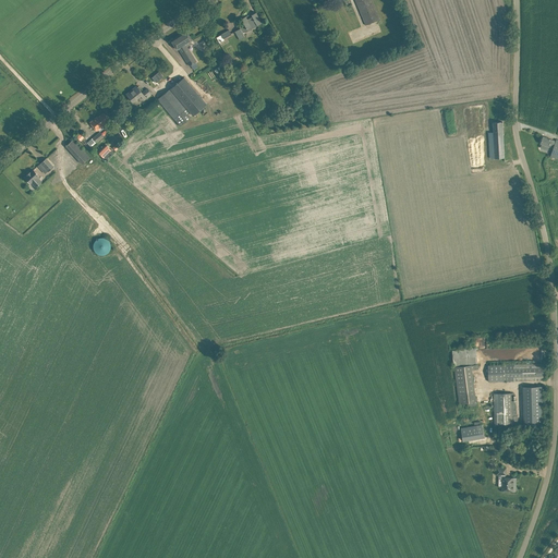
[(354,0),(365,25),(380,19),(372,0),(354,0)]
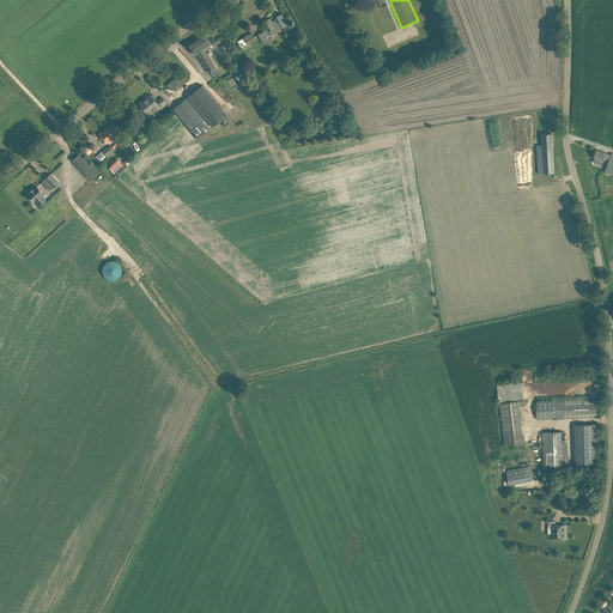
[(283,28),(287,24),(281,13),(275,17),(278,19),(272,22),(271,18),(277,14),(275,14),(265,20),(269,30),(265,32),(263,31),(258,35),(263,43),(268,40),(267,36),(277,32),(277,31),(283,28)]
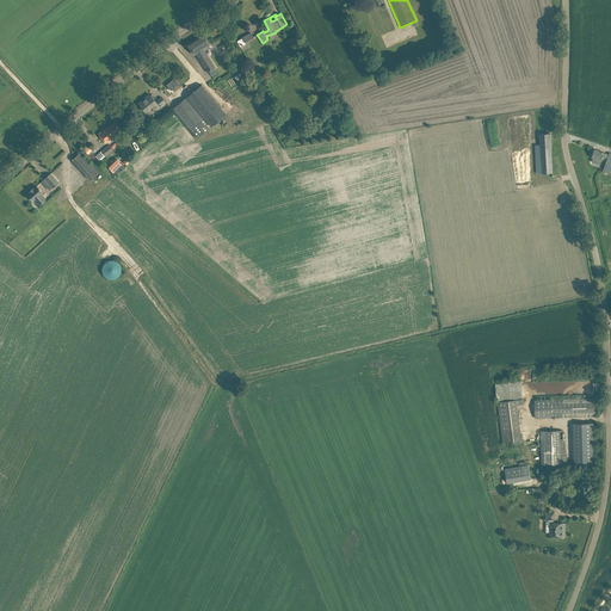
[(242,37),(242,38),(238,41),(240,47),(245,43),(245,42),(253,37),(251,32),(242,37)]
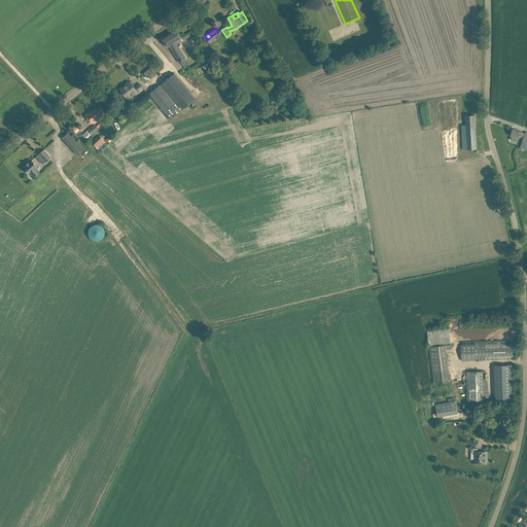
[(177,44),(181,41),(180,38),(181,37),(176,29),(162,38),(167,46),(169,46),(175,41),(177,44)]
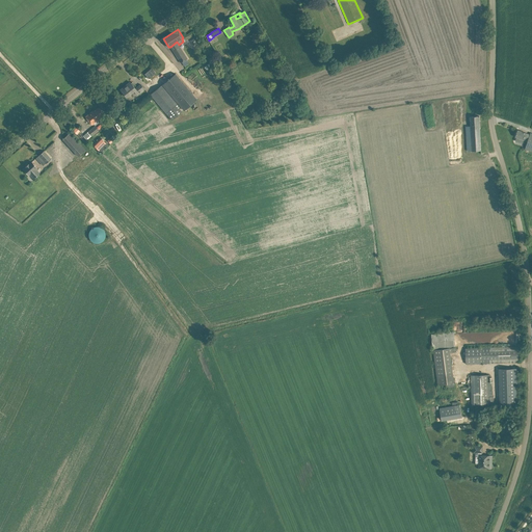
[(187,58),(179,45),(177,42),(170,47),(181,62),(187,58)]
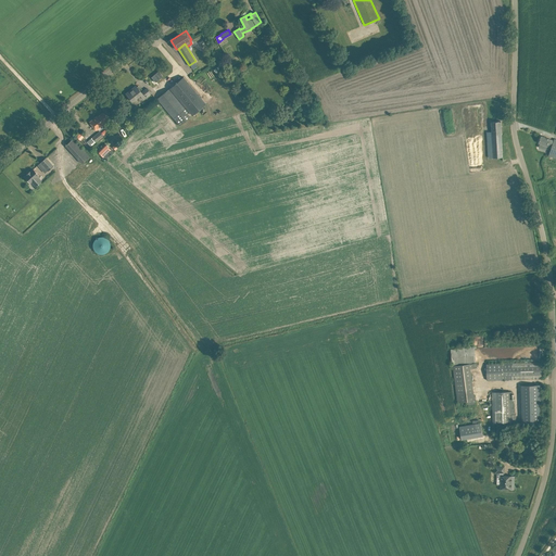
[(159,70),(152,76),(156,81),(164,75),(159,70)]
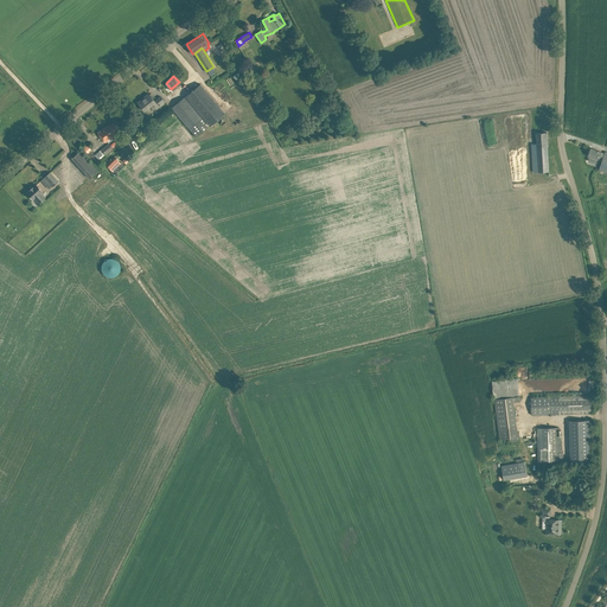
[(210,126),(225,113),(200,83),(172,108),(197,136),(208,127),(204,123),(206,122),(210,126)]
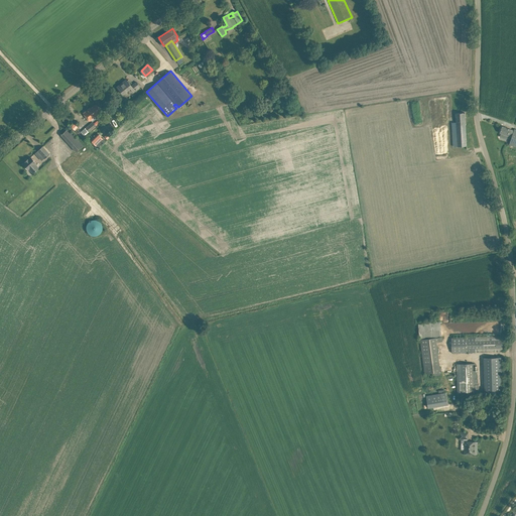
[(133,92),(140,86),(136,82),(131,86),(126,80),(117,87),(123,95),(124,94),(123,93),(130,88),(133,92)]
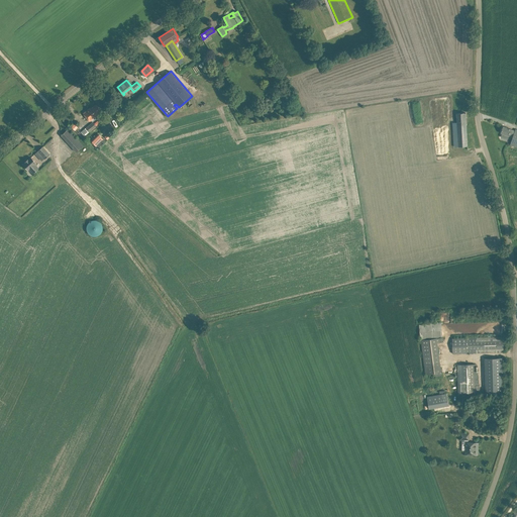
[(95,117),(98,120),(100,122),(99,120),(101,119),(98,115),(97,115),(97,114),(101,111),(96,104),(91,109),(96,116),(95,117)]
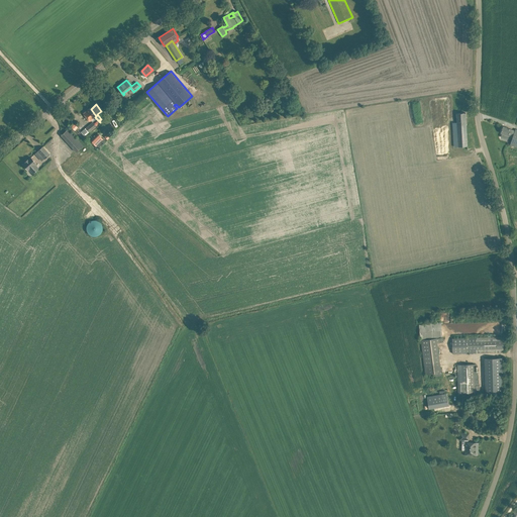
[(90,121),(95,117),(96,116),(91,109),(90,108),(83,113),(90,121)]
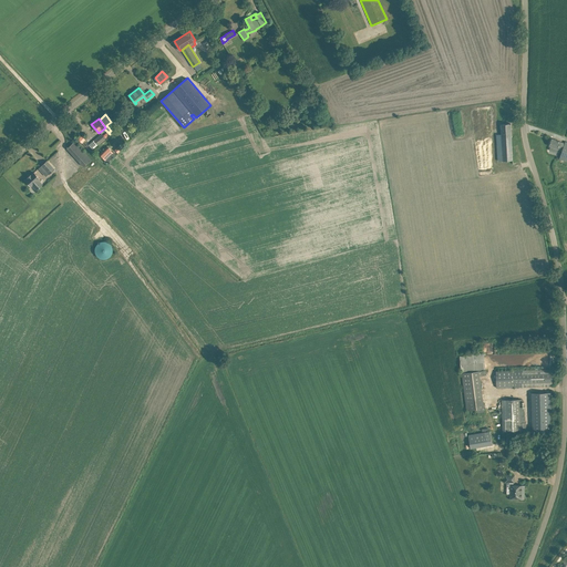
[(497,135),(498,161),(513,160),(511,124),(501,124),(502,134),(497,135)]
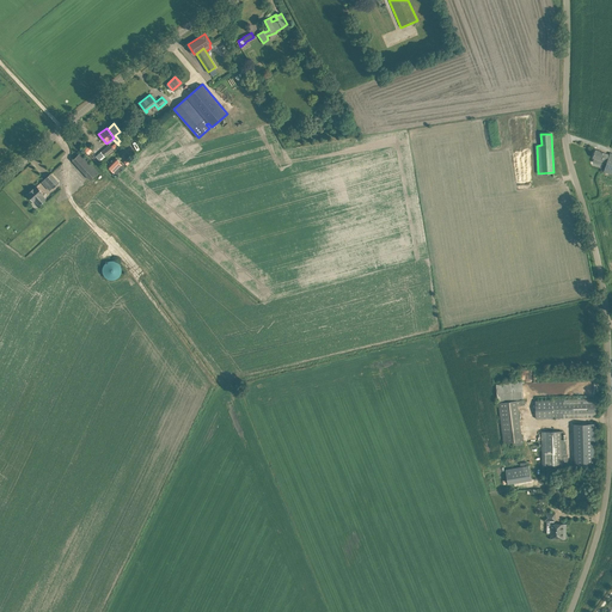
[(116,142),(111,146),(110,145),(102,152),(105,157),(114,150),(118,145),(116,142)]
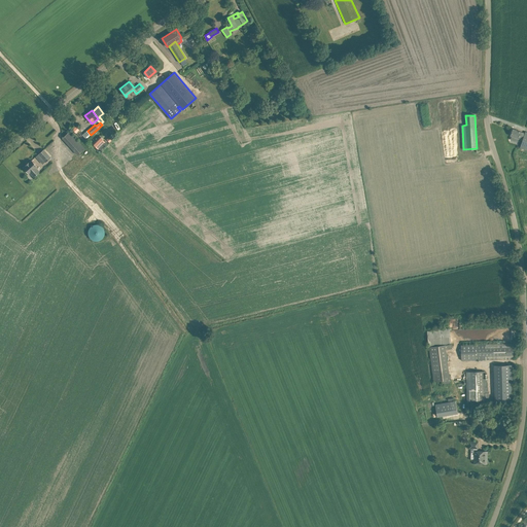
[(513,129),(511,136),(522,139),(523,137),(524,138),(525,133),(521,132),(513,129)]
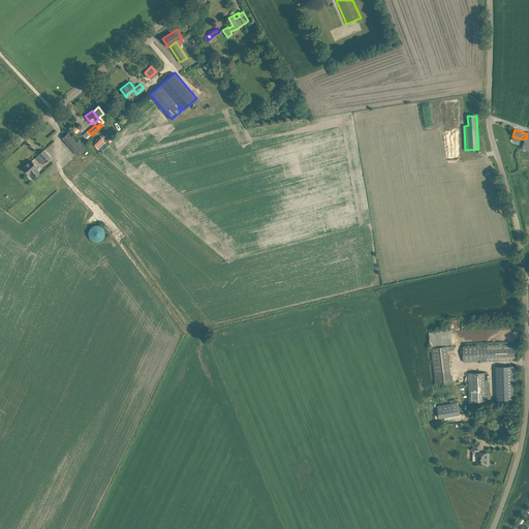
[(60,138),(76,155),(84,149),(68,131),(60,138)]
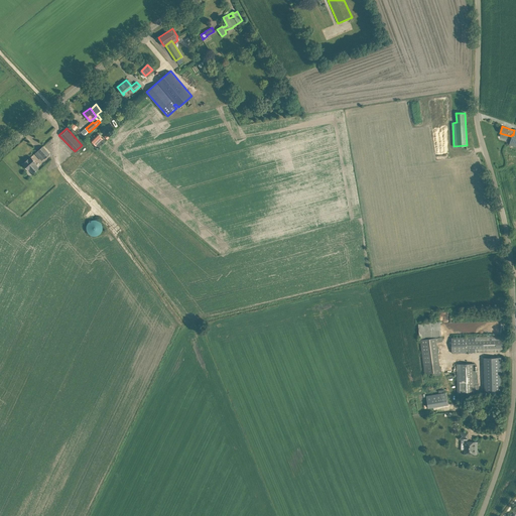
[(98,133),(91,140),(98,148),(105,141),(98,133)]
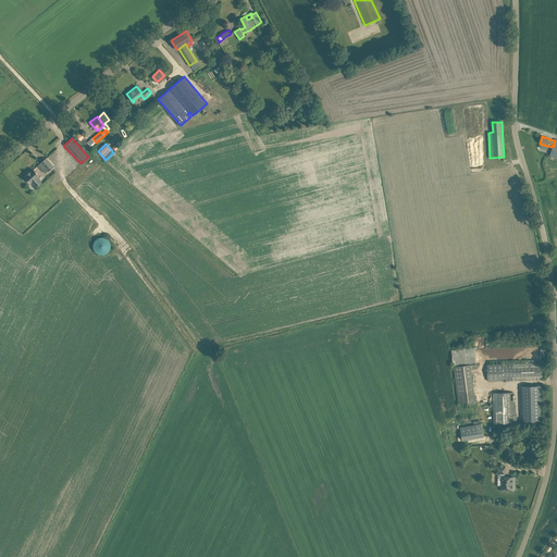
[(40,162),(48,171),(53,166),(46,158),(40,162)]
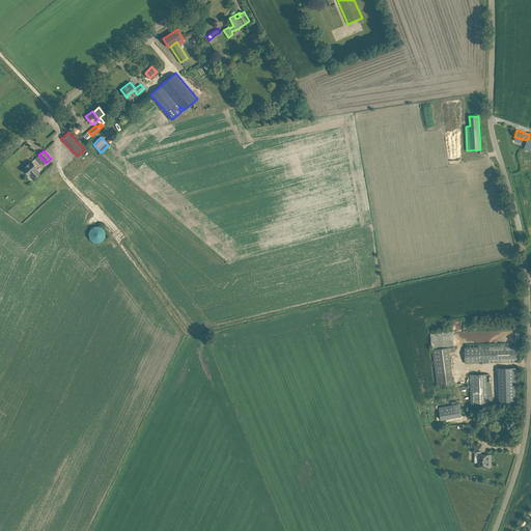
[(37,167),(32,161),(29,164),(28,163),(26,166),(23,169),(28,175),(30,173),(34,178),(39,172),(35,168),(37,167)]
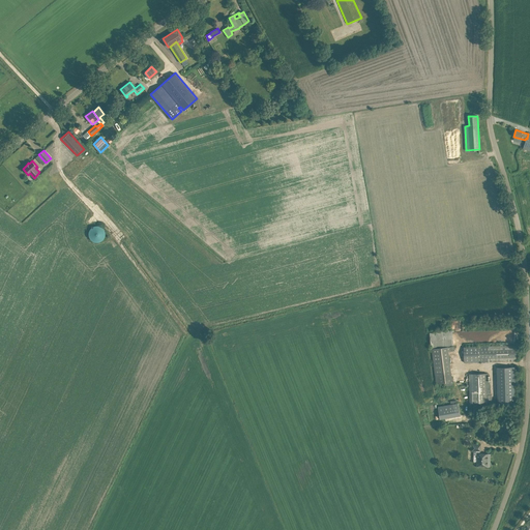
[(95,242),(97,242),(100,241),(102,240),(104,238),(105,236),(105,234),(105,231),(104,230),(102,228),(101,227),(99,226),(97,226),(95,226),(94,226),(92,227),(90,229),(89,231),(88,233),(88,235),(89,237),(90,239),(92,241),(93,241),(95,242)]
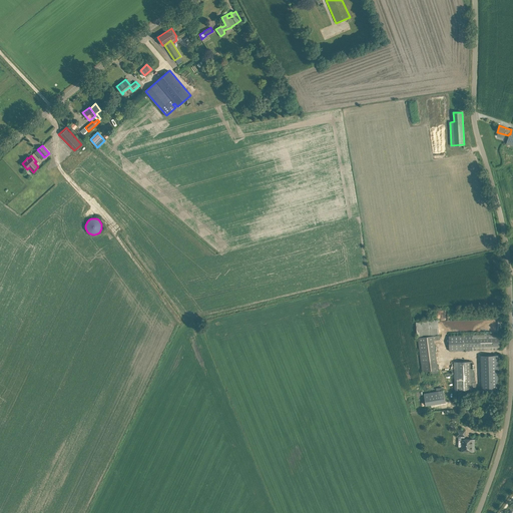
[(430,371),(430,374),(438,373),(434,340),(440,340),(440,335),(434,336),(434,335),(418,337),(422,372),(430,371)]
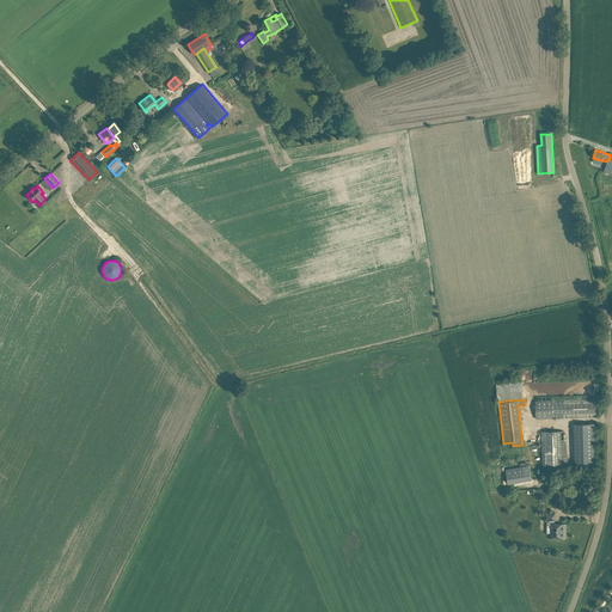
[(536,401),(536,418),(597,417),(595,399),(536,401)]
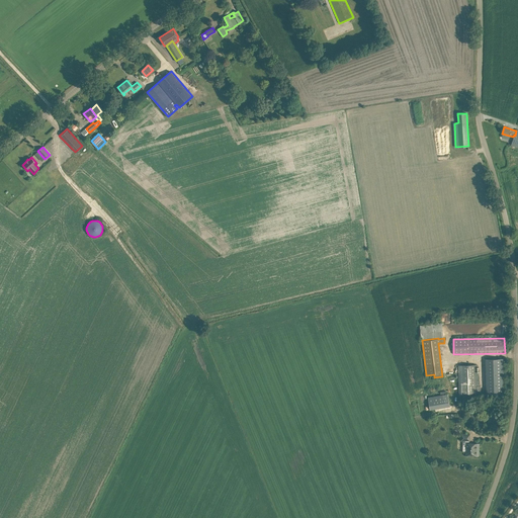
[(487,395),(505,394),(504,358),(486,359),(487,395)]
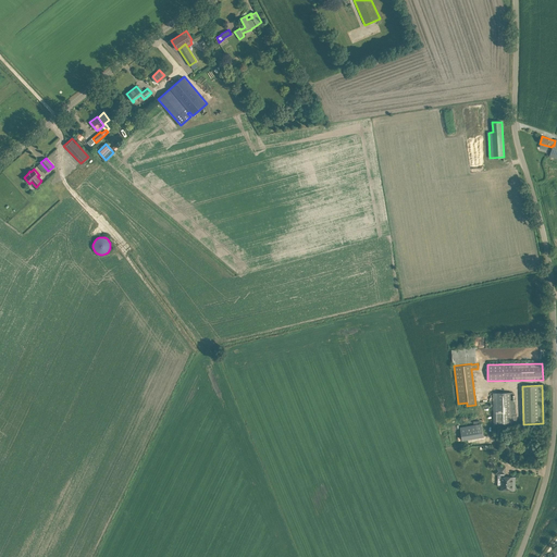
[(516,422),(516,416),(515,400),(512,400),(512,393),(493,393),(494,422),(516,422)]
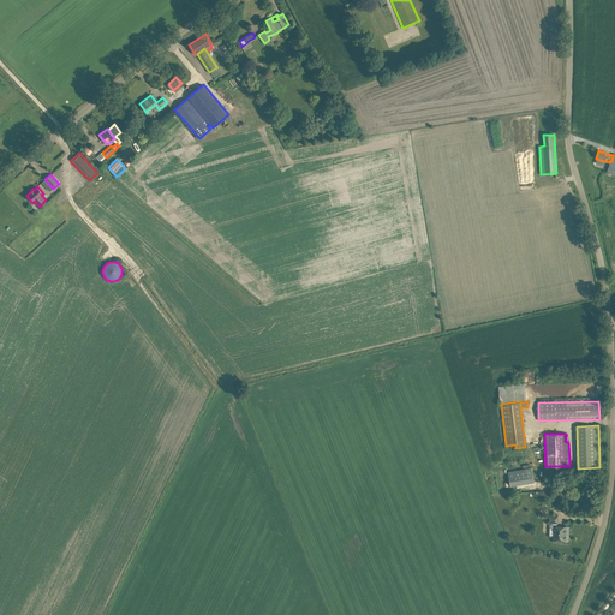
[(532,467),(508,472),(511,487),(535,482),(532,467)]
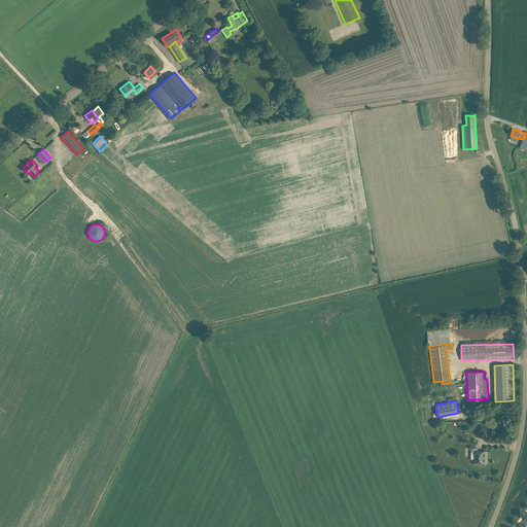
[(475,463),(487,463),(487,451),(478,451),(478,448),(478,442),(469,442),(469,448),(471,448),(471,452),(475,452),(475,463)]
